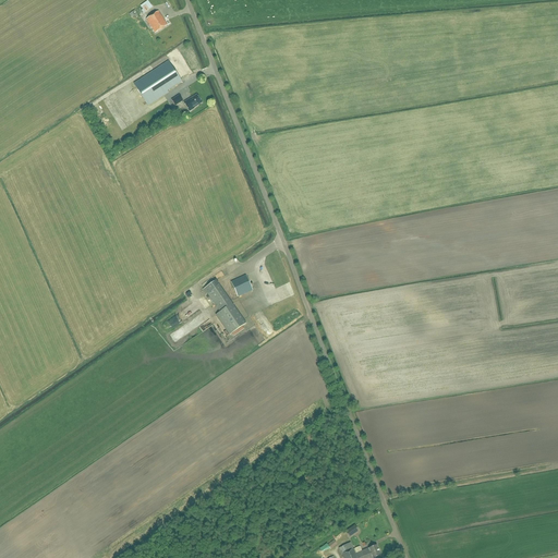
[(141,7),(143,10),(141,11),(144,14),(153,8),(148,1),(141,7)]
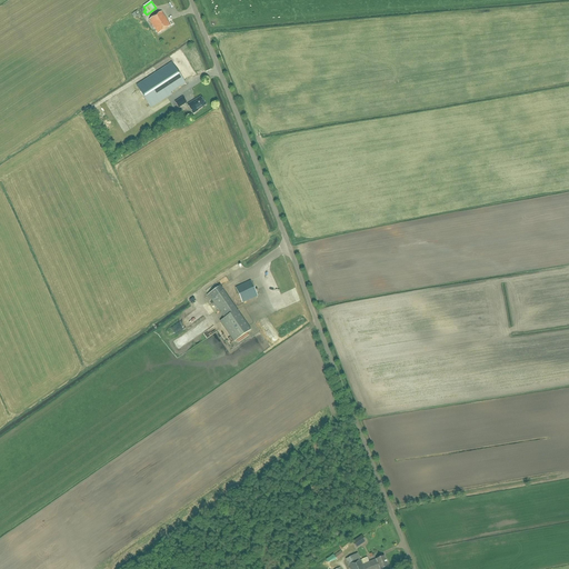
[(171,27),(161,12),(149,20),(158,35),(171,27)]
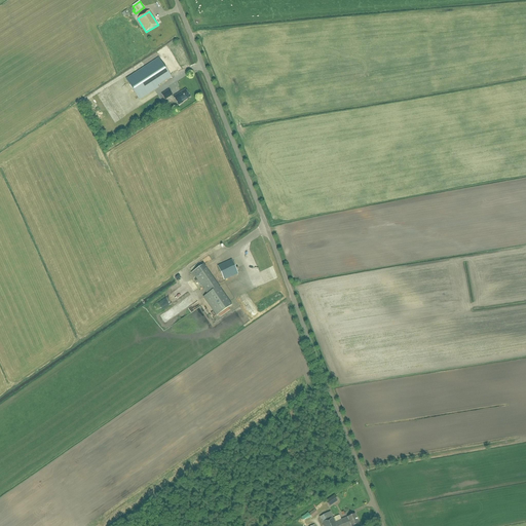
[(159,87),(158,85),(171,77),(159,59),(126,79),(140,100),(159,87)]
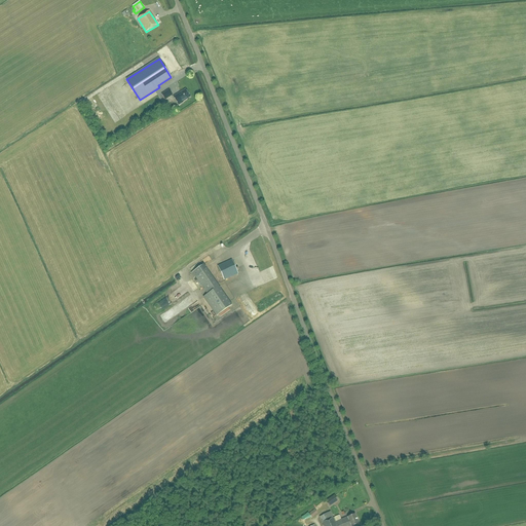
[(183,102),(190,98),(185,89),(178,95),(177,95),(174,97),(179,105),(183,103),(183,102)]
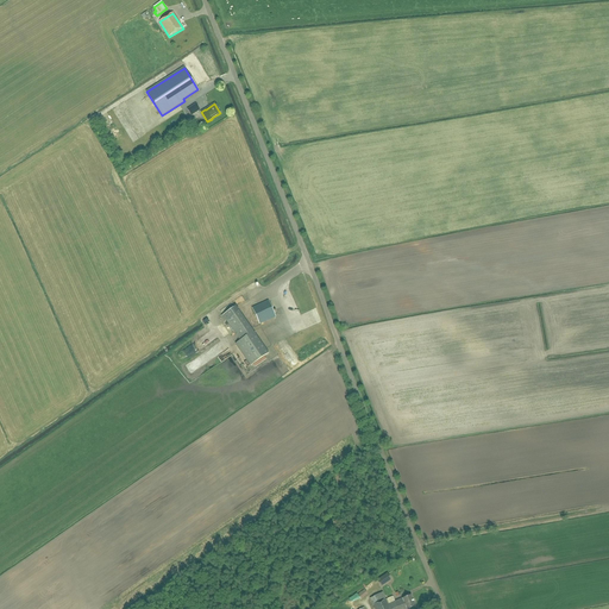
[(187,110),(192,117),(200,111),(195,105),(187,110)]
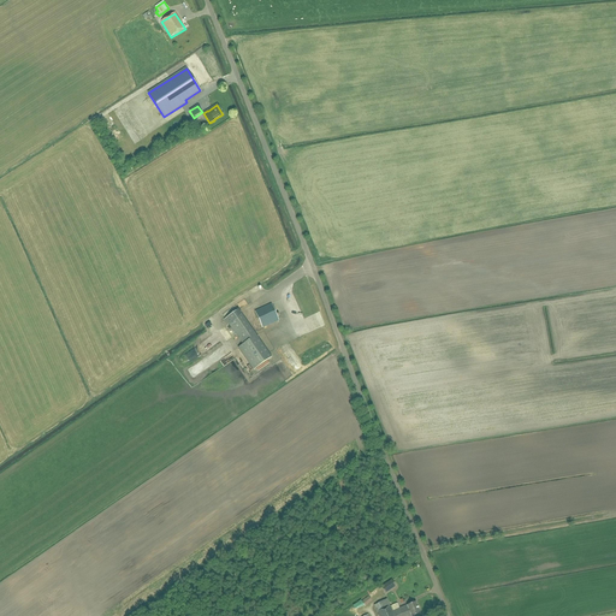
[(262,327),(279,320),(272,304),(255,312),(262,327)]
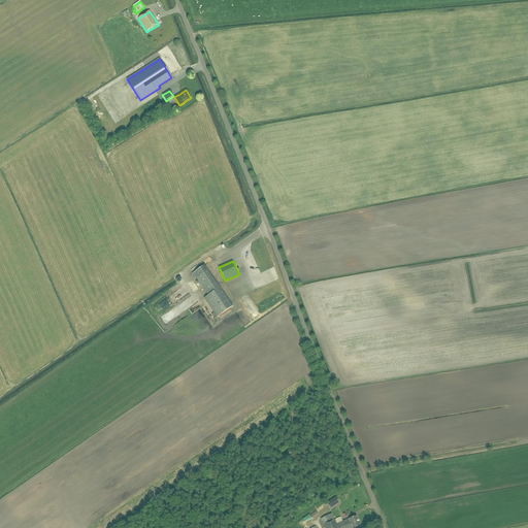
[(233,306),(207,270),(204,266),(192,274),(195,278),(196,278),(208,295),(204,298),(218,317),(233,306)]
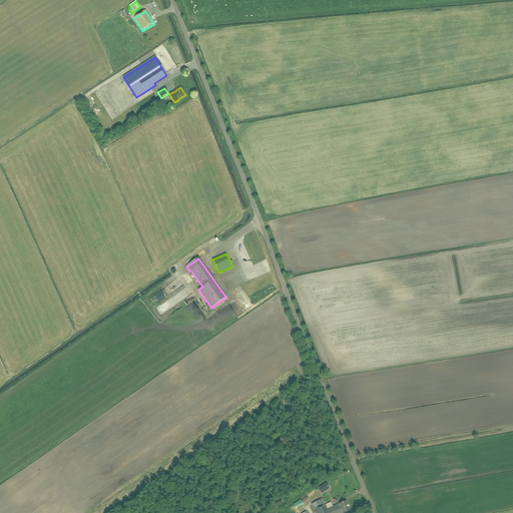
[(150,298),(154,304),(179,288),(182,290),(180,292),(170,299),(174,305),(183,300),(187,306),(196,300),(193,295),(185,300),(192,292),(189,287),(187,289),(185,286),(183,284),(184,282),(181,278),(180,277),(177,273),(176,272),(174,274),(178,280),(175,277),(166,283),(169,285),(150,298)]
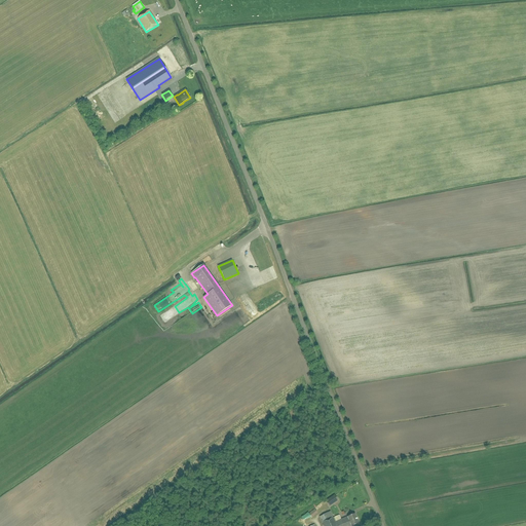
[(193,279),(189,283),(194,291),(201,287),(197,280),(194,282),(193,279)]
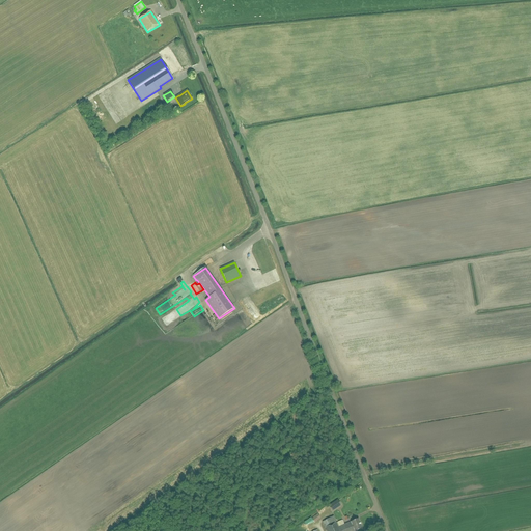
[(245,301),(249,308),(256,305),(252,298),(245,301)]
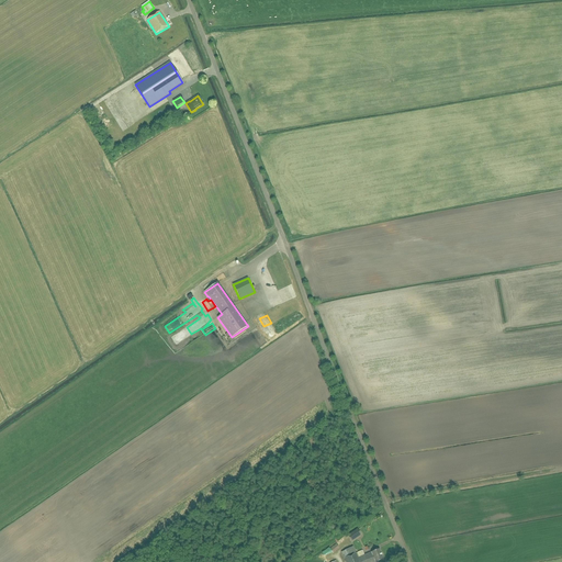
[(349,536),(352,540),(360,536),(357,530),(349,536)]
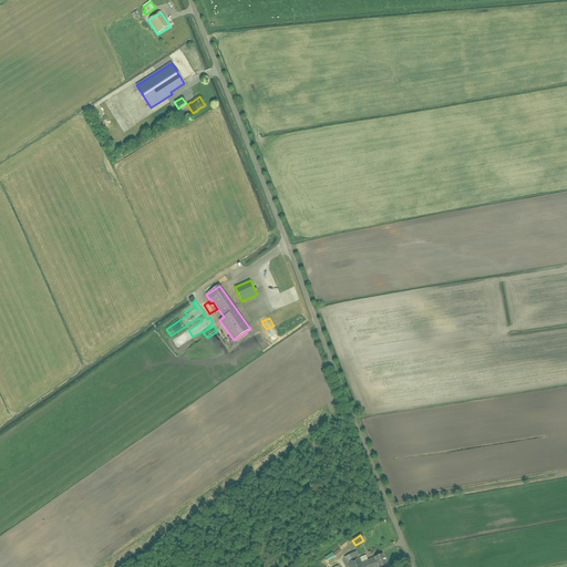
[(333,554),(336,558),(342,554),(339,549),(333,554)]
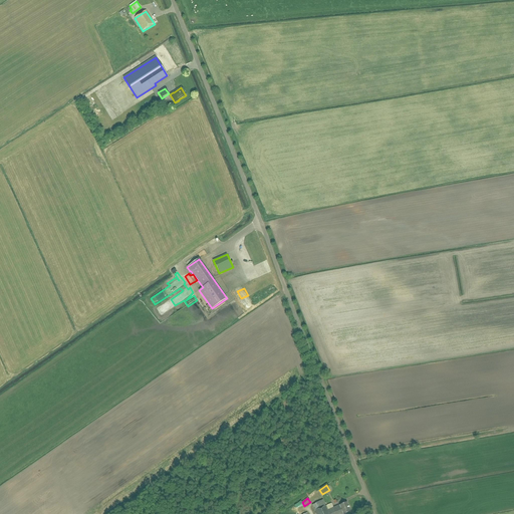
[(312,505),(316,513),(344,513),(350,512),(346,503),(339,506),(339,505),(327,511),(323,500),(312,505)]
